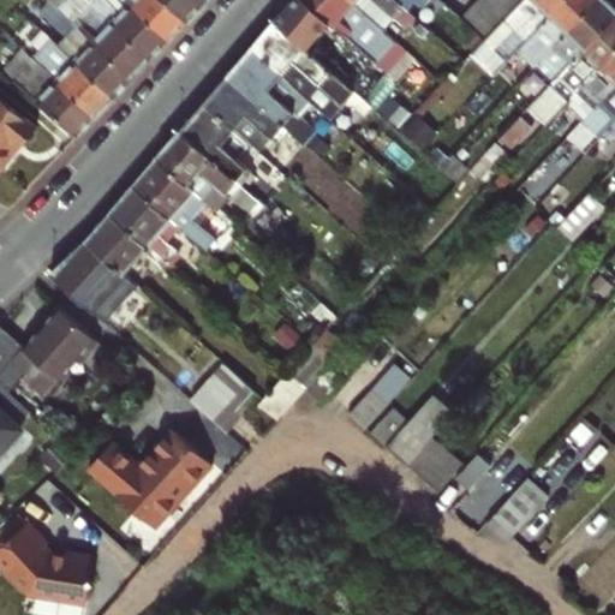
[(71,24),(75,21),(77,17),(58,0),(45,0),(46,1),(71,24)]
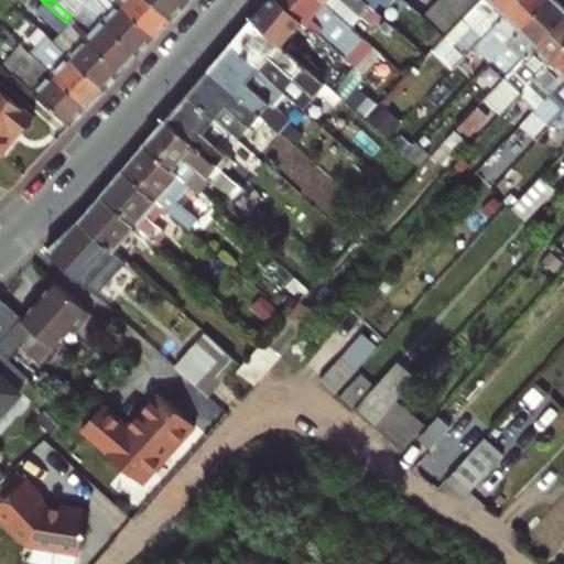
[(84,0),(82,4),(138,56),(152,41),(108,0),(84,0)]
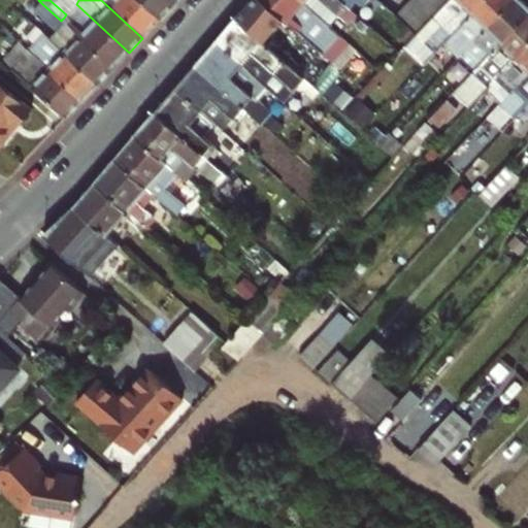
[(161,20),(140,0),(101,0),(142,38),(161,20)]
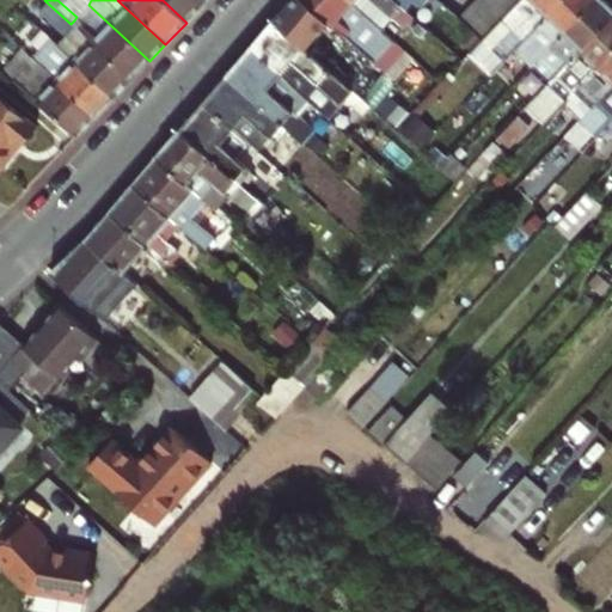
[(163,0),(187,23),(203,5),(199,0),(163,0)]
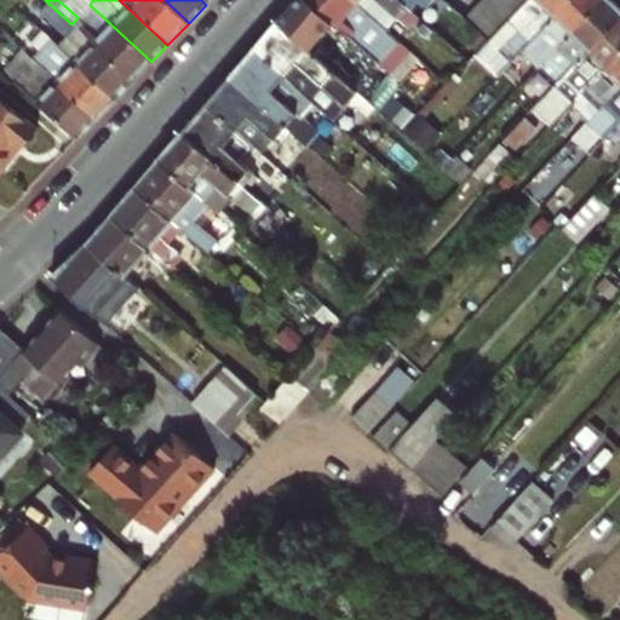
[(305,0),(293,0),(276,21),(311,52),(334,26),(305,0)]
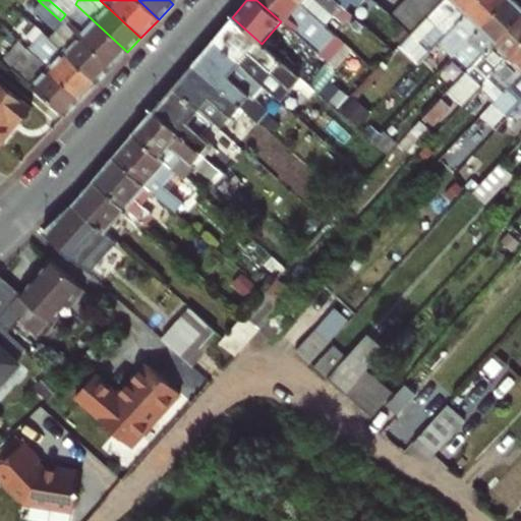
[(297,2),(294,0),(256,0),(281,21),(320,55),(327,47),(314,37),(316,35),(290,11),(297,2)]
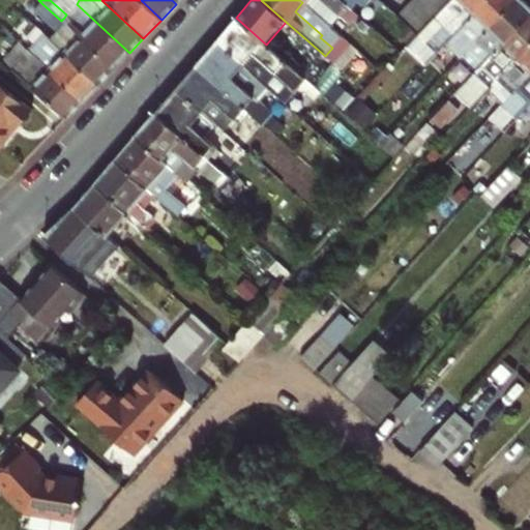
[(299,0),(302,2),(304,0),(318,0),(337,17),(340,15),(349,23),(356,15),(347,5),(340,0),(299,0)]
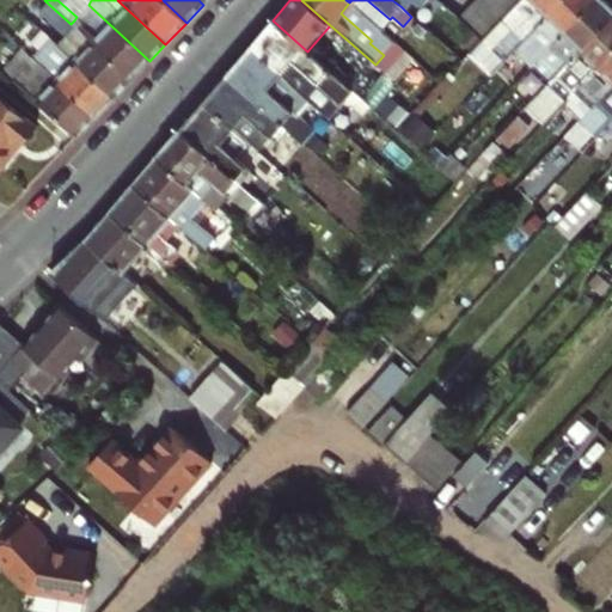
[(367,0),(352,0),(349,2),(380,31),(390,19),(367,0)]
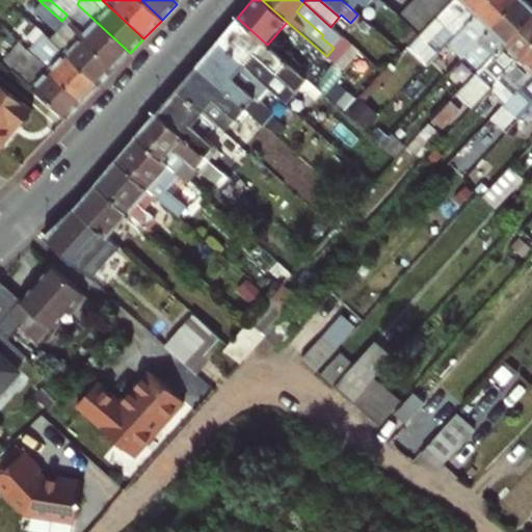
[(414,0),(399,16),(408,24),(418,32),(421,34),(443,11),(452,0),(414,0)]
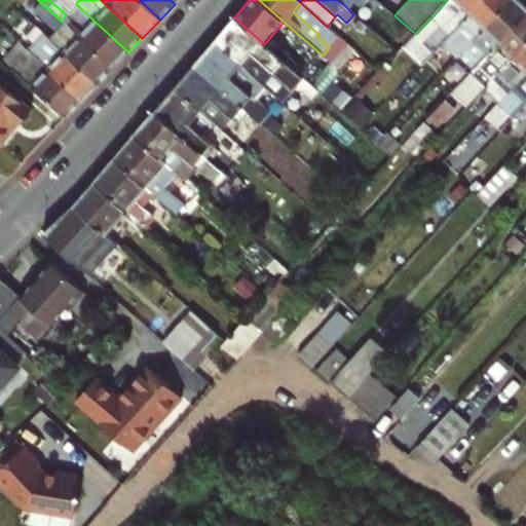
[(456,0),(459,3),(445,19),(441,24),(443,26),(424,45),(431,53),(437,47),(441,43),(481,0),(456,0)]
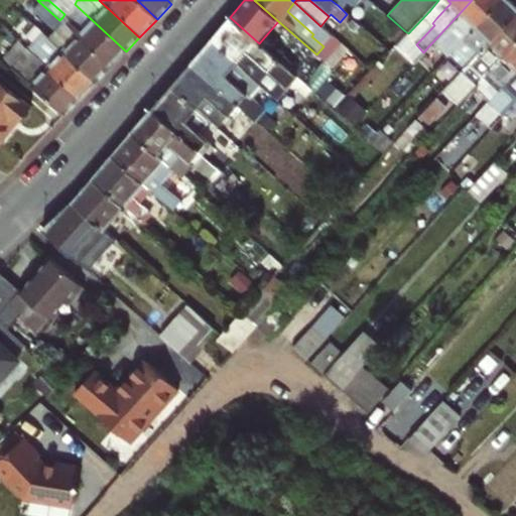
[(447,0),(438,0),(429,11),(436,18),(450,3),(447,0)]
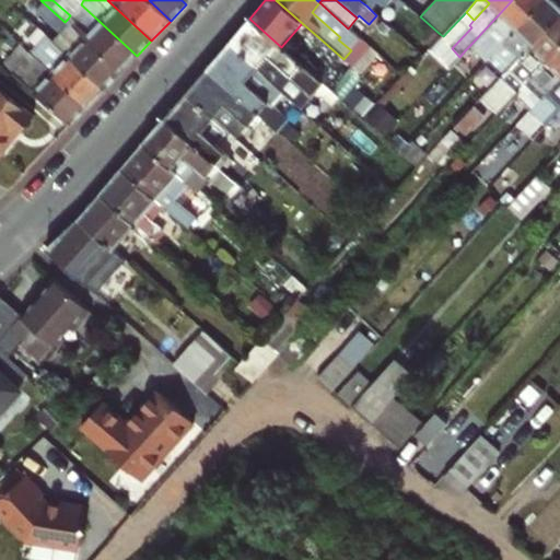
[(496,36),(502,44),(543,0),(512,0),(469,46),(481,56),(490,46),(488,45),(496,36)]
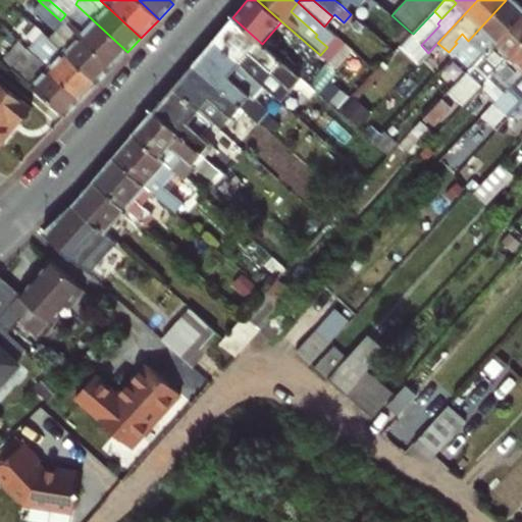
[(453,56),(467,69),(469,66),(521,12),(521,10),(511,0),(506,0),(468,41),(453,56)]
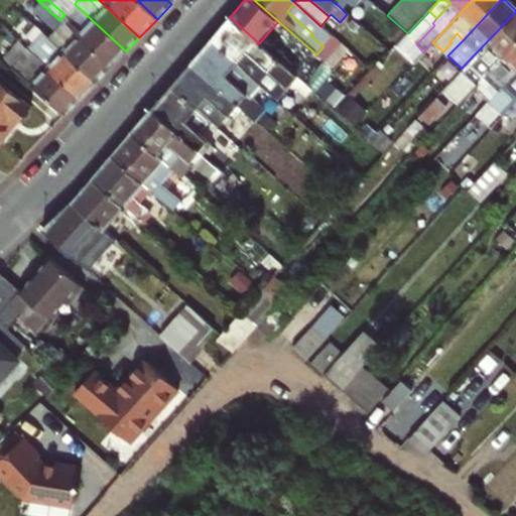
[(110,69),(59,20),(38,1),(32,8),(56,31),(48,40),(95,85),(110,69)]
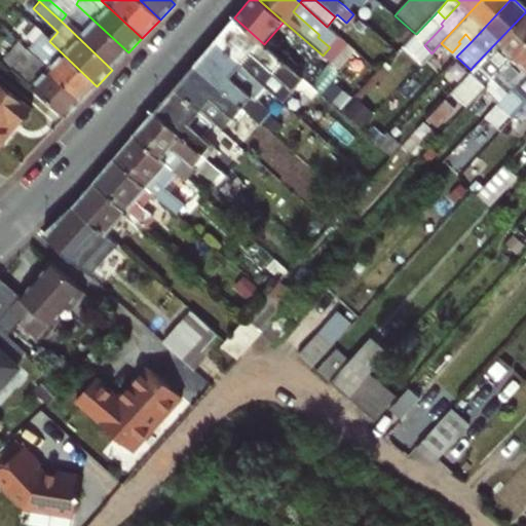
[(112,70),(128,52),(76,4),(73,1),(69,5),(76,12),(69,21),(64,17),(61,21),(112,70)]
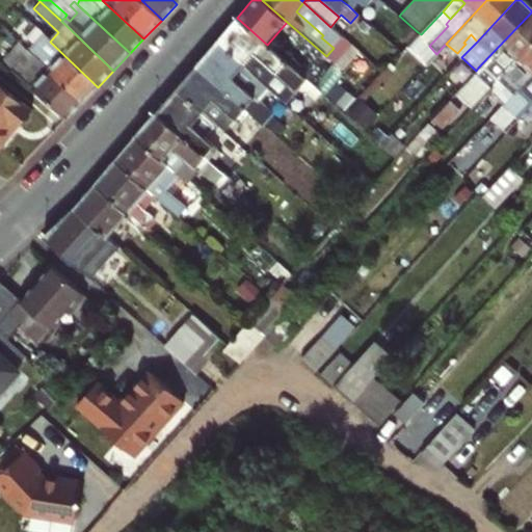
[(330,27),(303,2),(296,11),(323,35),(330,27)]
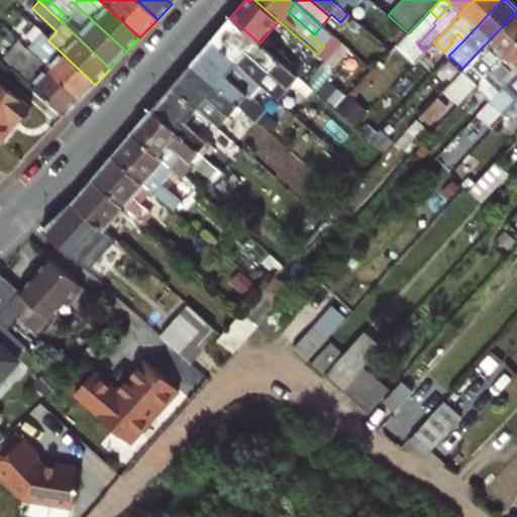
[(477,86),(516,41),(516,12),(464,66),(462,69),(461,71),(477,86)]
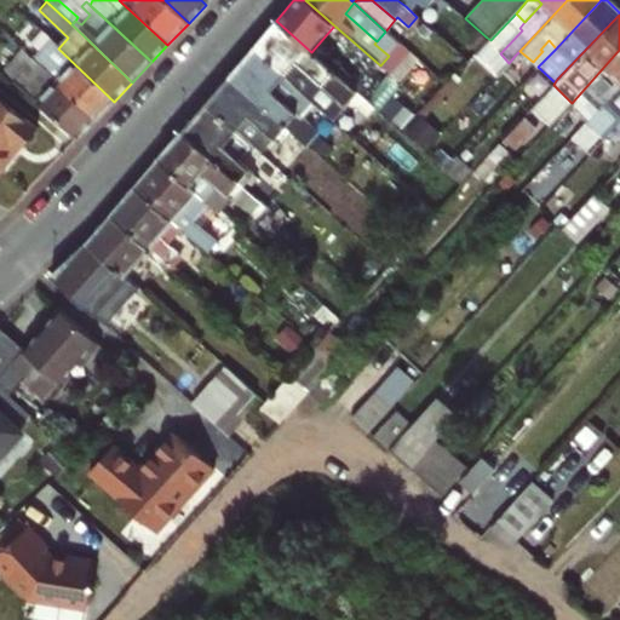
[(311,52),(276,21),(252,49),(299,91),(302,92),(332,120),(346,105),(356,92),(311,52)]
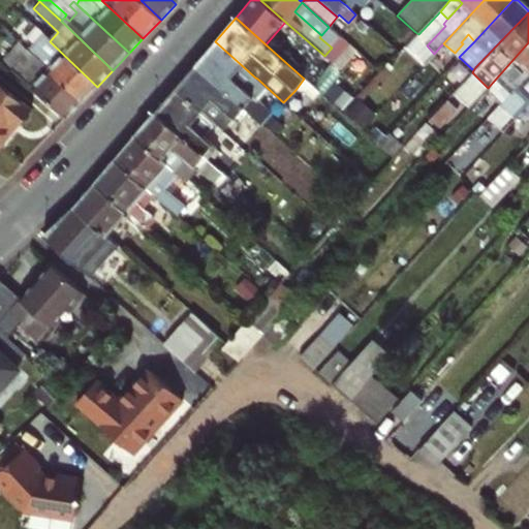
[(415,32),(406,24),(393,38),(402,47),(415,32)]
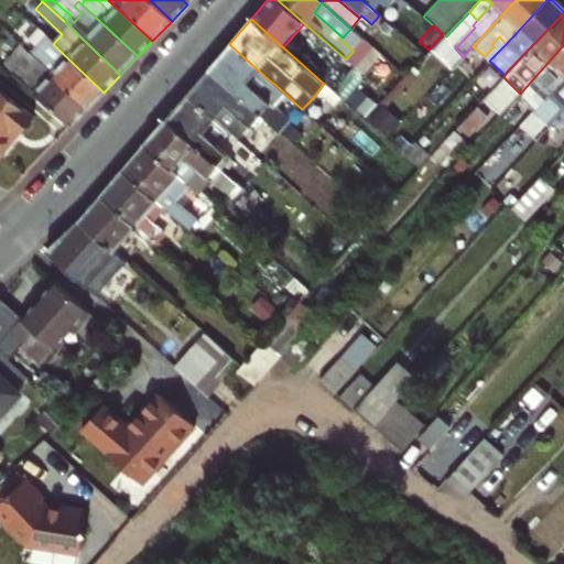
[(88,109),(104,93),(53,44),(35,62),(88,109)]
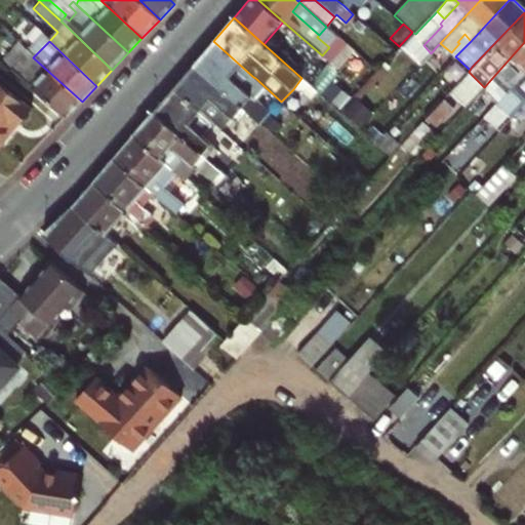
[(243,89),(253,77),(213,41),(194,64),(245,110),(253,118),(256,120),(267,110),(243,89)]
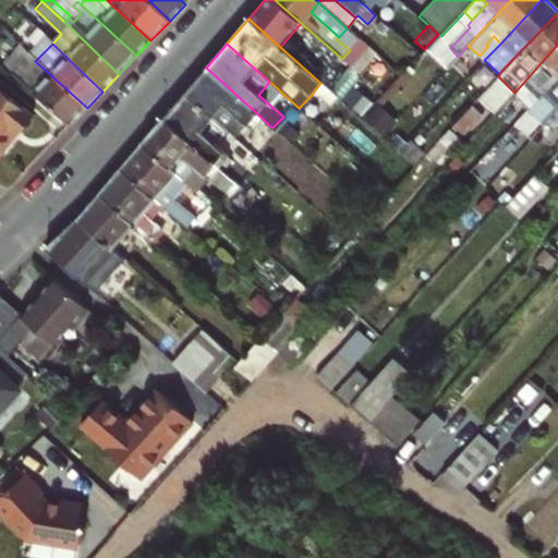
[(557,45),(514,93),(531,107),(557,77),(557,45)]
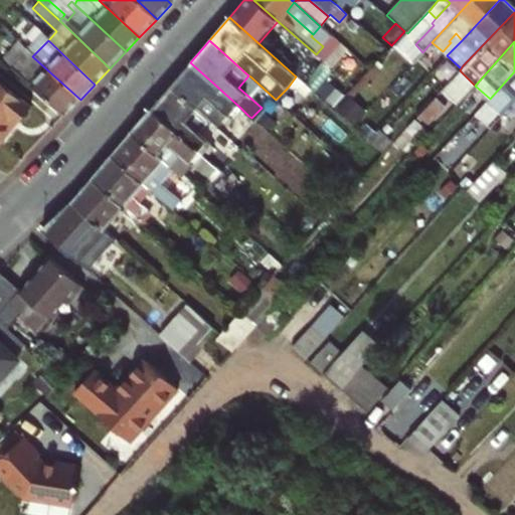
[(422,52),(420,53),(433,64),(440,57),(427,46),(422,52)]
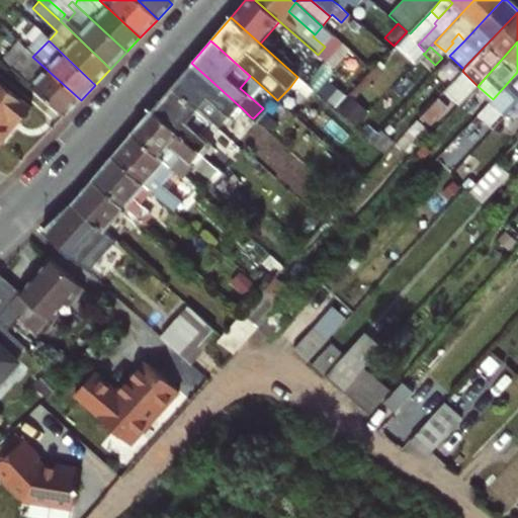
[(81,100),(32,57),(30,55),(22,65),(9,54),(2,62),(3,62),(66,115),(81,100)]
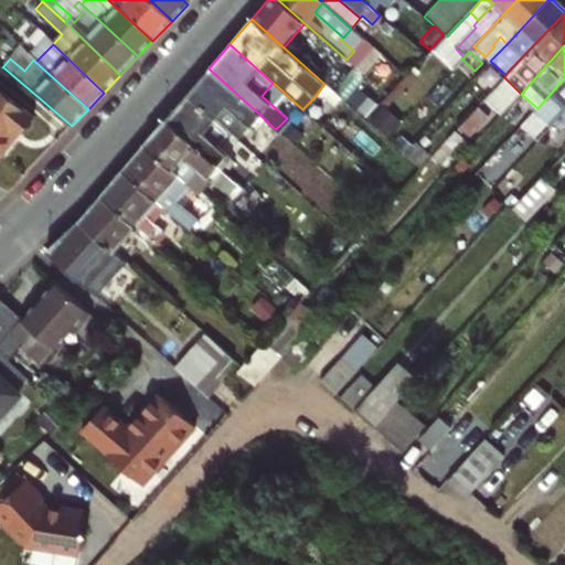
[(489,63),(466,87),(476,97),(483,88),(484,91),(500,74),(489,63)]
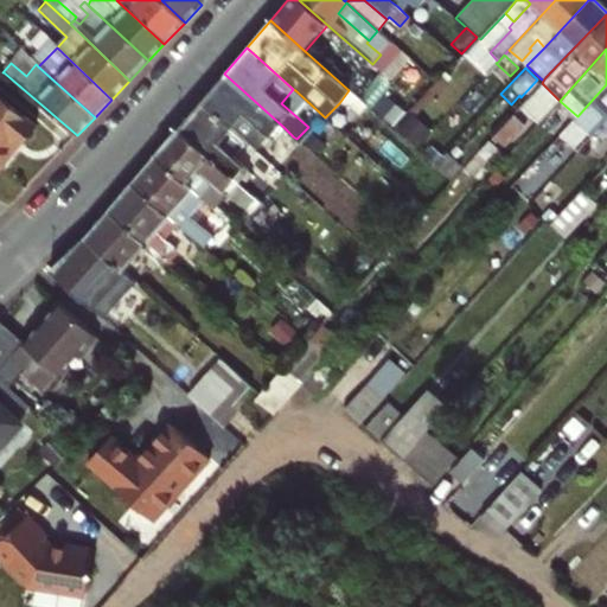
[(272,140),(283,127),(224,74),(202,101),(230,126),(244,139),(255,126),(272,140)]
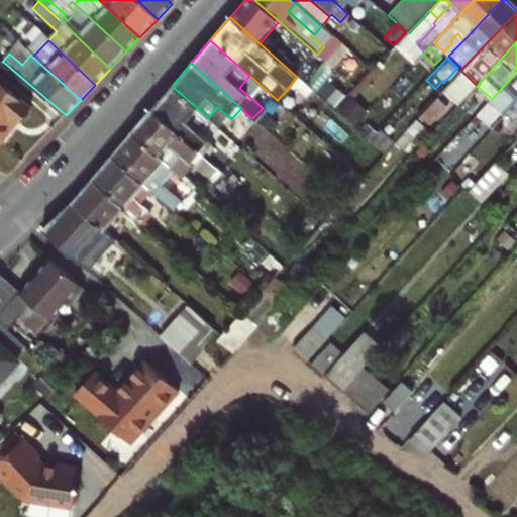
[(516,72),(492,99),(490,102),(504,115),(505,114),(516,101),(516,72)]
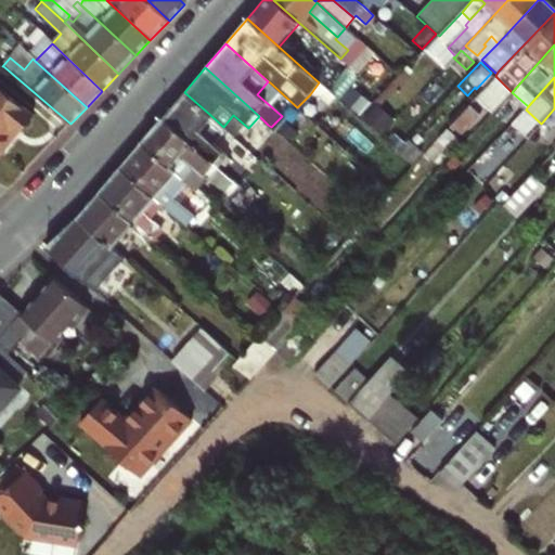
[(489,81),(451,124),(461,132),(487,105),(489,107),(502,93),(489,81)]
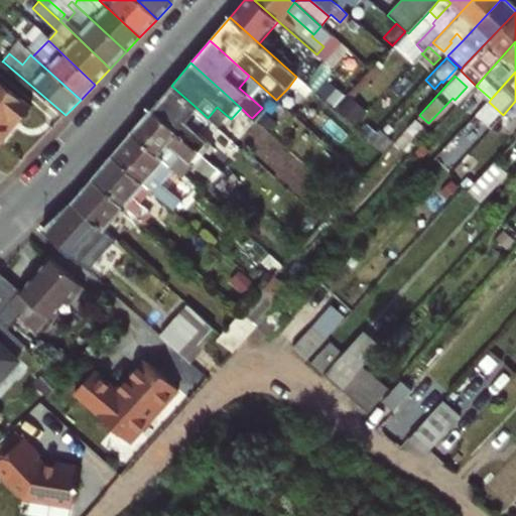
[(0,136),(13,121),(17,124),(30,108),(0,82),(0,136)]
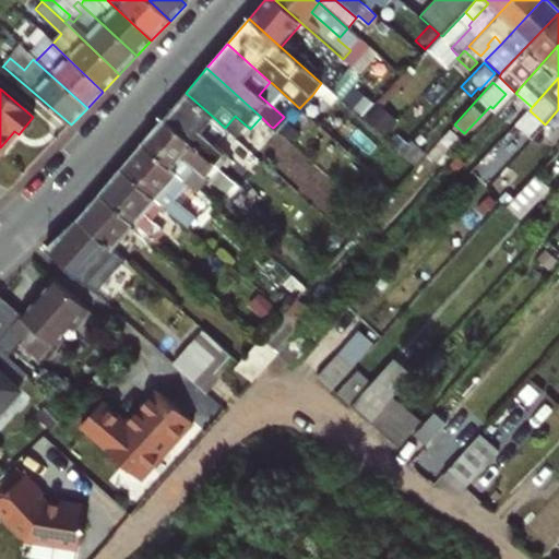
[(202,128),(212,116),(186,93),(164,118),(214,163),(226,149),(202,128)]
